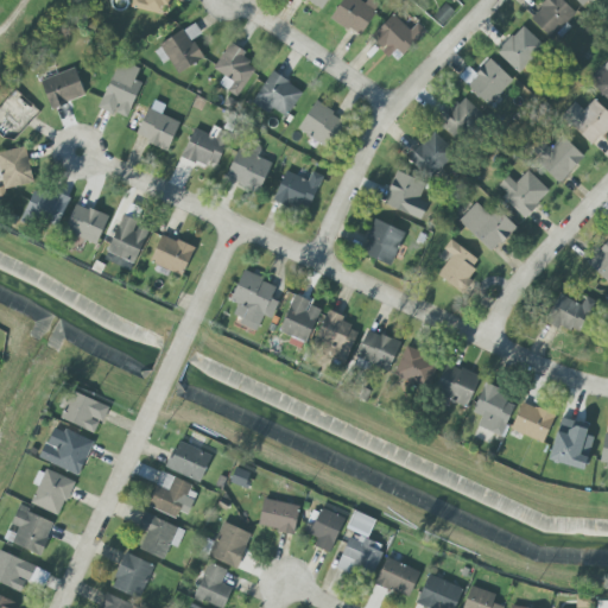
[(165,14),(166,0),(132,0),(131,8),(165,14)]
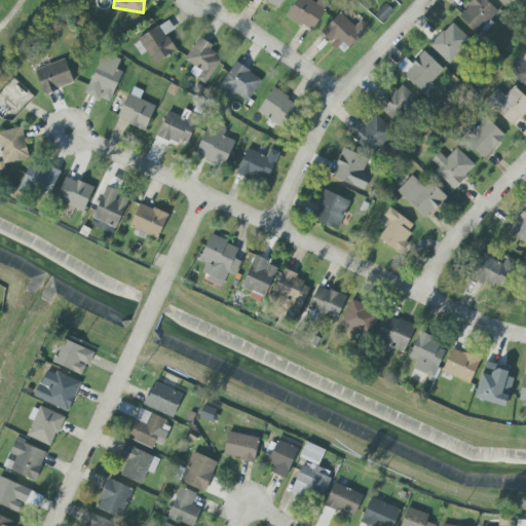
[(263,0),(277,9),(283,0),(263,0)]
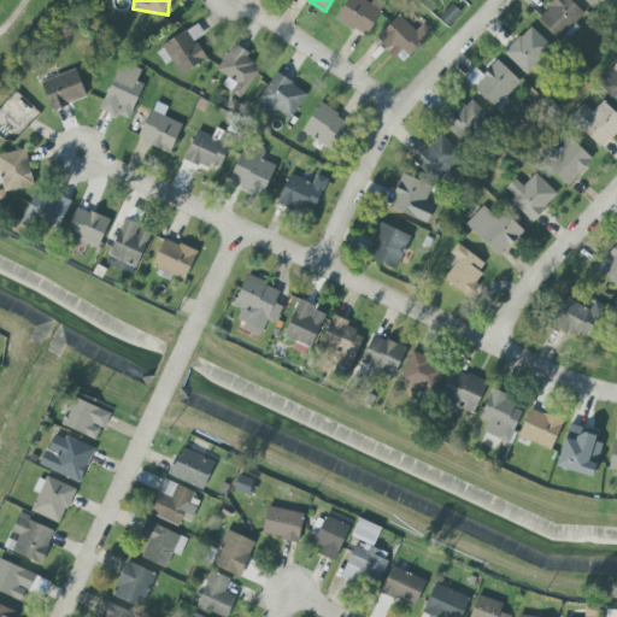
[(377,0),(371,0),(370,4),(364,0),(347,0),(335,18),(364,37),(385,5),(377,0)]
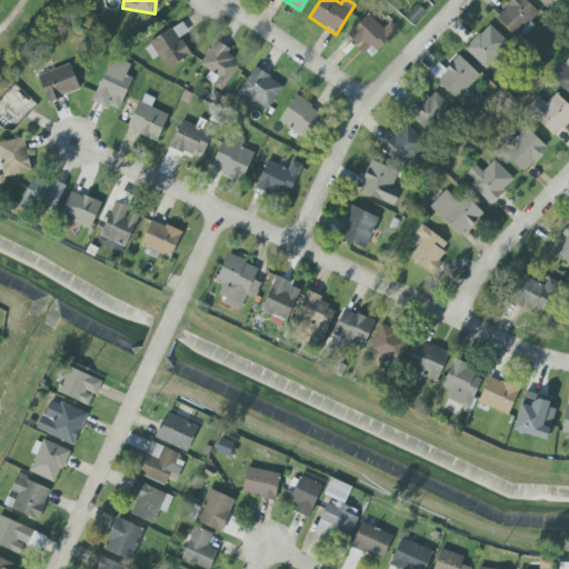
[(538,12),(525,0),(511,0),(495,18),(516,37),(538,12)]
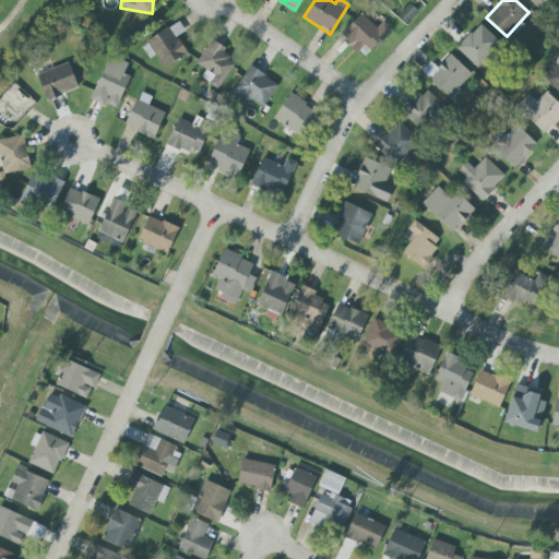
[(383,21),(377,28),(361,13),(342,33),(359,50),(365,45),(370,51),(392,31),(383,21)]
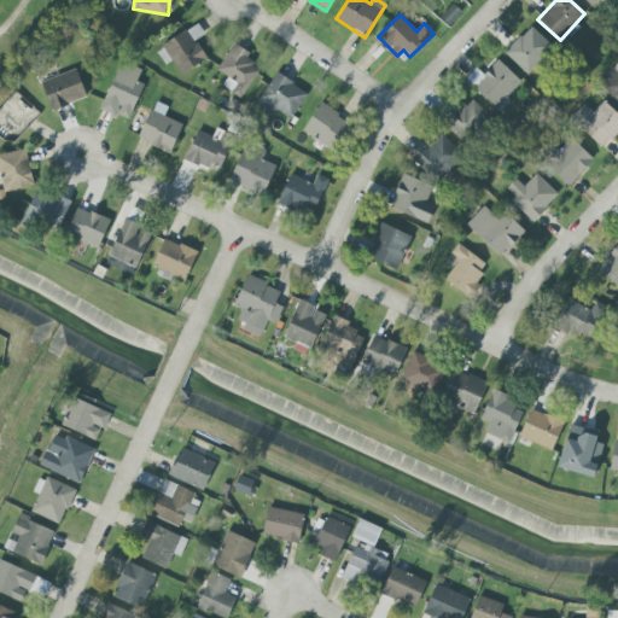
[(202,35),(196,24),(162,46),(181,75),(207,59),(194,40),(202,35)]
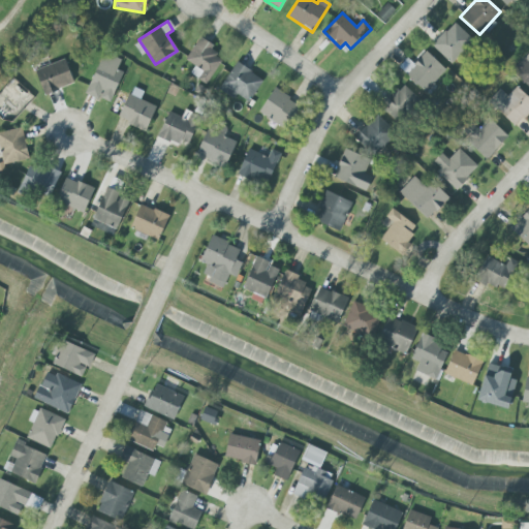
[(450,64),(473,40),(454,22),(432,45),(450,64)]
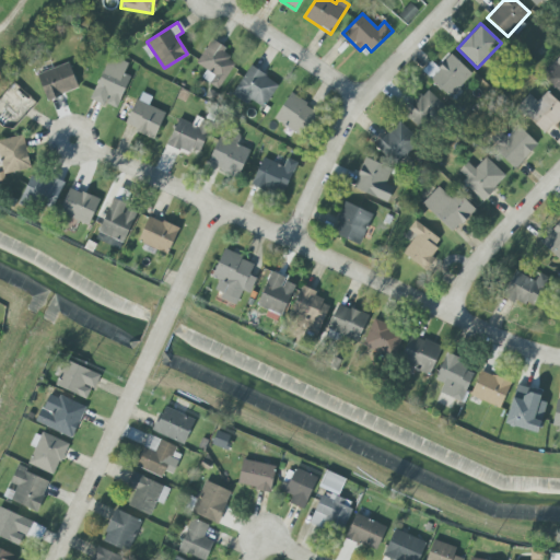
[(206,70),(201,79),(219,90),(237,58),(209,43),(197,65),(206,70)]
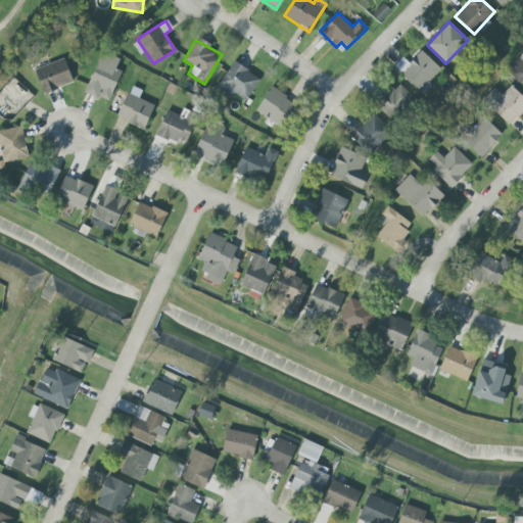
[(409,63),(402,57),(394,66),(420,91),(440,69),(421,51),(409,63)]
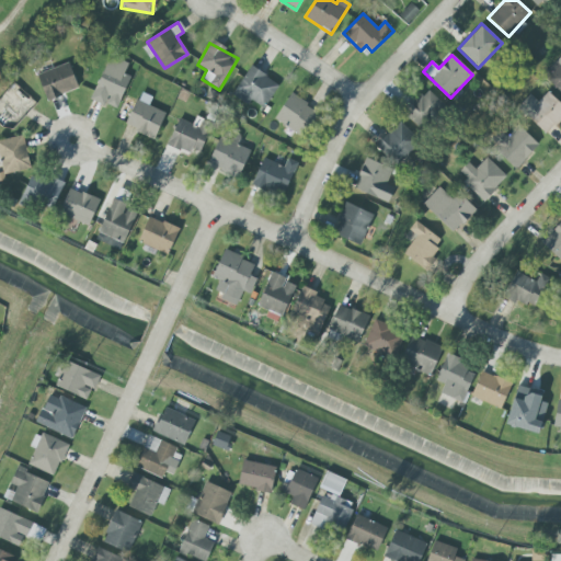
[(92,100),(117,110),(130,77),(124,75),(128,63),(109,56),(92,100)]
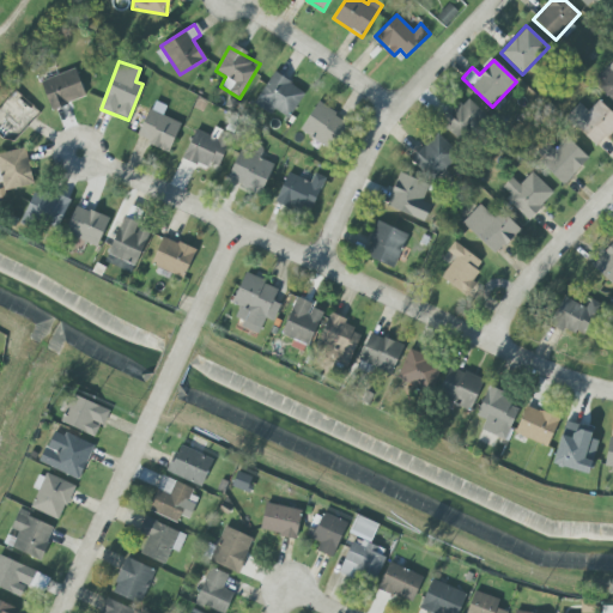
[(612,101),(612,64),(595,84),(612,101)]
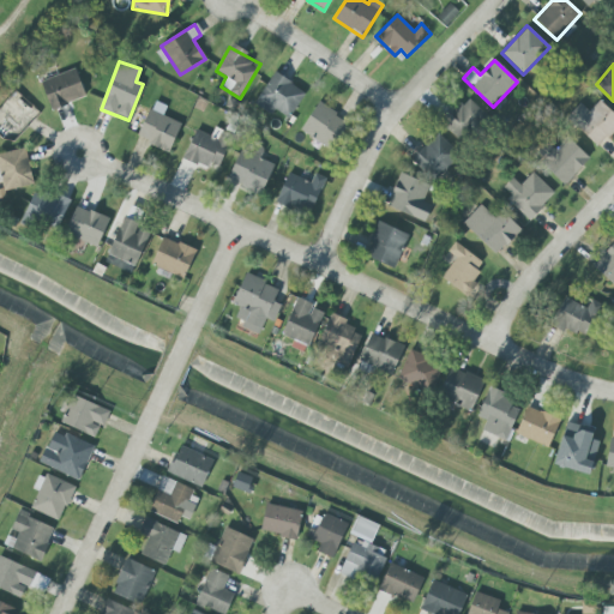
[(85,98),(76,70),(41,80),(50,110),(85,98)]
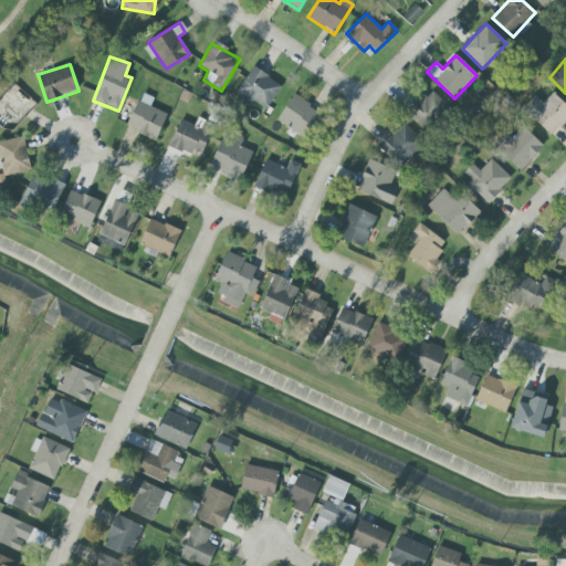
[(236,94),(264,112),(282,85),(252,66),(236,94)]
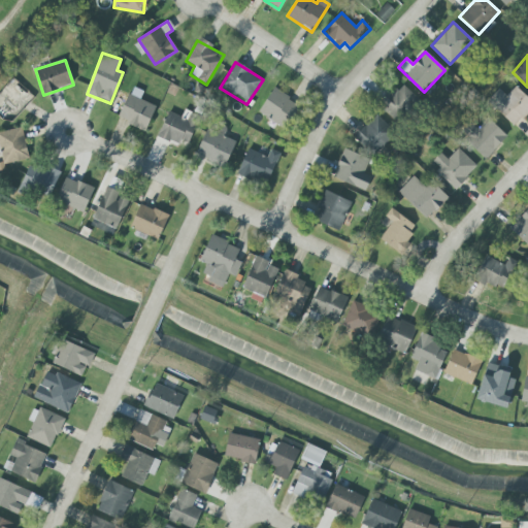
[(378,105),(396,124),(420,102),(402,84),(378,105)]
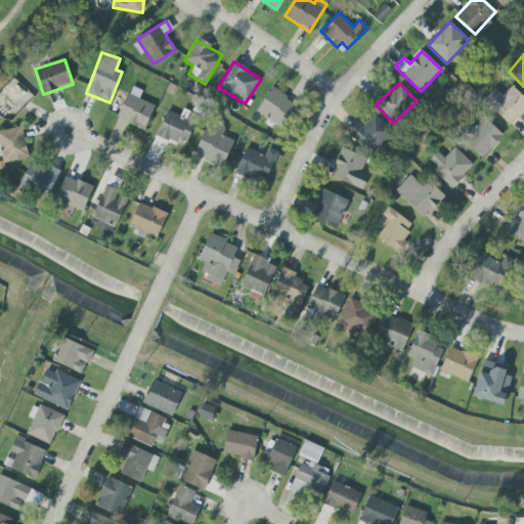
[(138,98),(142,91),(131,86),(117,118),(144,130),(155,105),(138,98)]
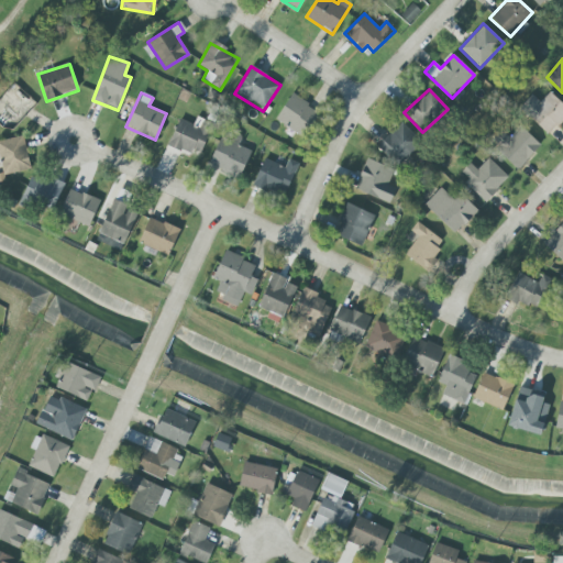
[(562,119),(562,105),(550,92),(539,103),(532,97),(520,109),(549,135),(562,119)]
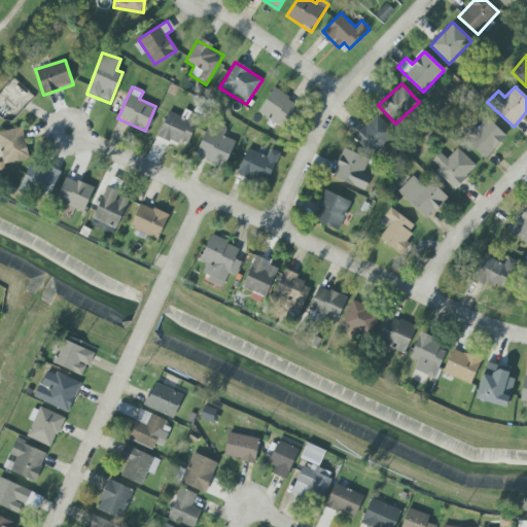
[(282,129),(299,105),(274,89),(257,111),(282,129)]
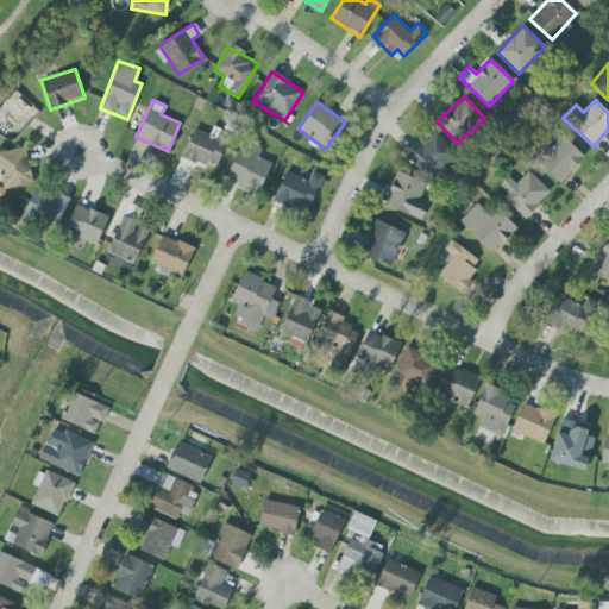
[(215,138),(194,129),(182,156),(215,170),(231,136),(219,131),(215,138)]
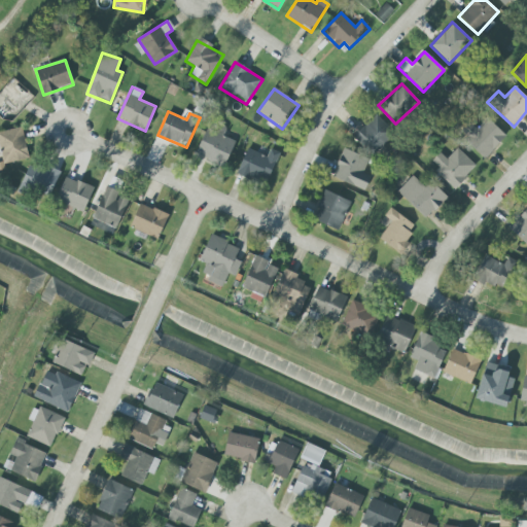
[(373,155),(394,133),(376,114),(353,138),(373,155)]
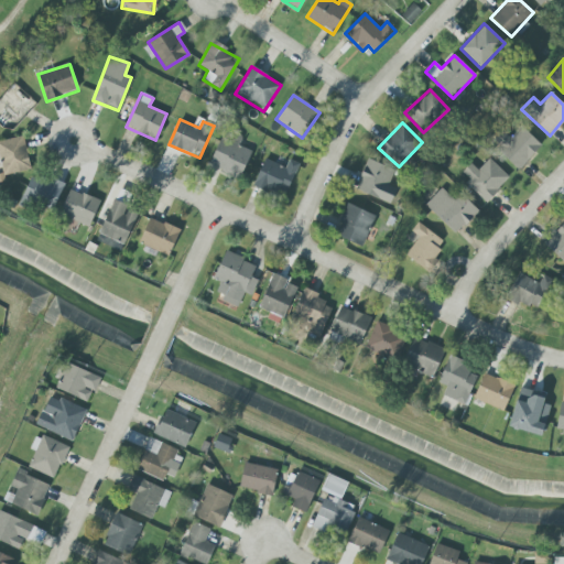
[(517,170),(542,147),(523,127),(498,150),(517,170)]
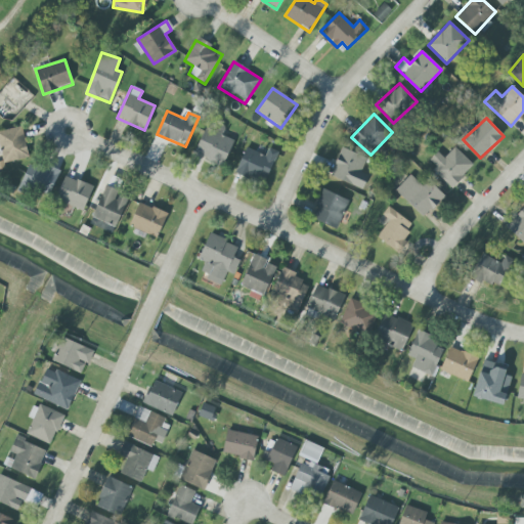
[(233,140),(221,135),(224,129),(207,122),(193,154),(223,166),(233,140)]
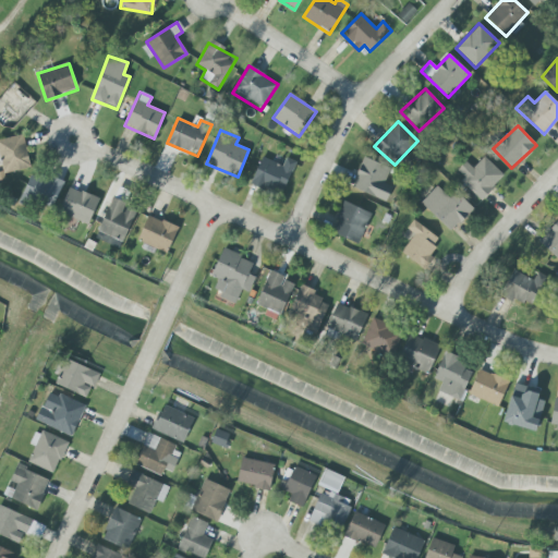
[(0,159),(4,174),(31,167),(23,135),(0,141),(0,159)]
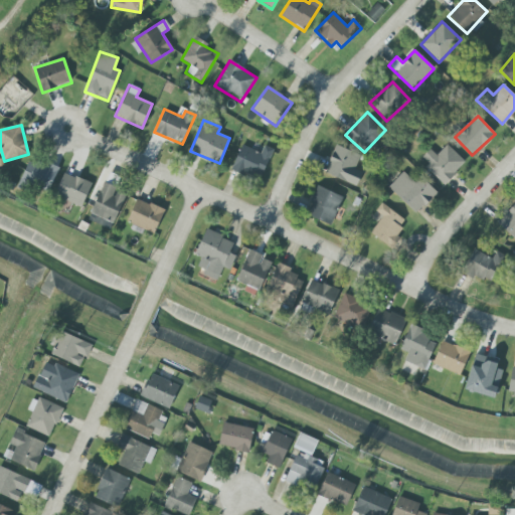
[(261,153),(241,145),(231,169),(260,181),(273,150),(264,146),(261,153)]
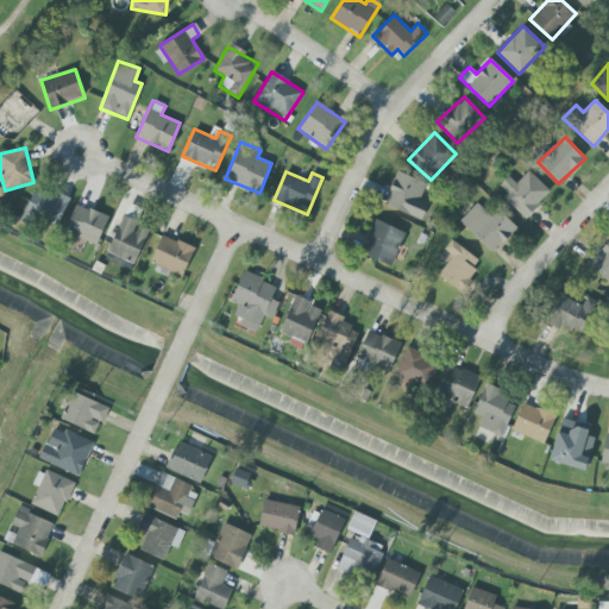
[(421,220),(428,203),(420,200),(427,183),(397,171),(383,205),(421,220)]
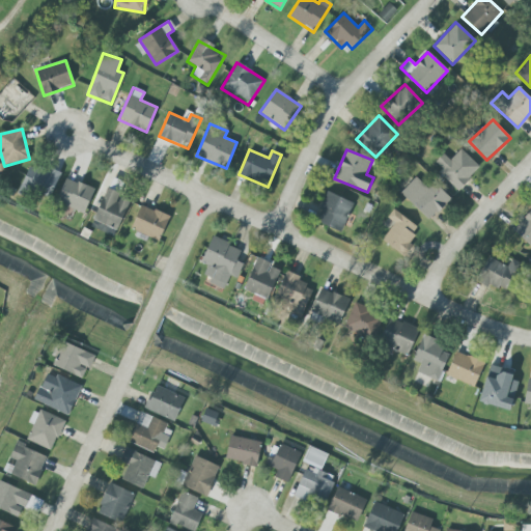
[(458,190),(480,167),(460,149),(450,161),(443,155),(432,165),(458,190)]
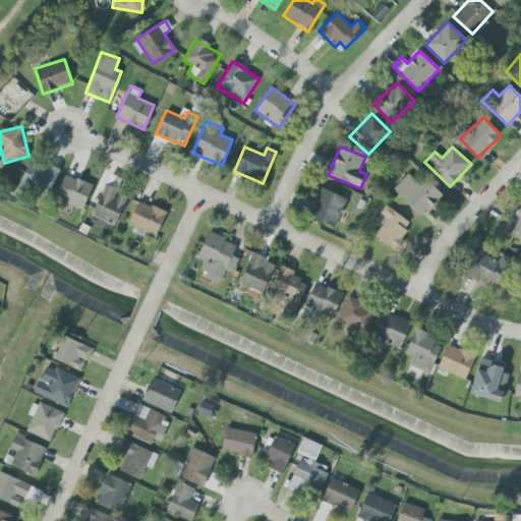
[(30,194),(32,188),(49,195),(59,170),(31,159),(18,190),(30,194)]
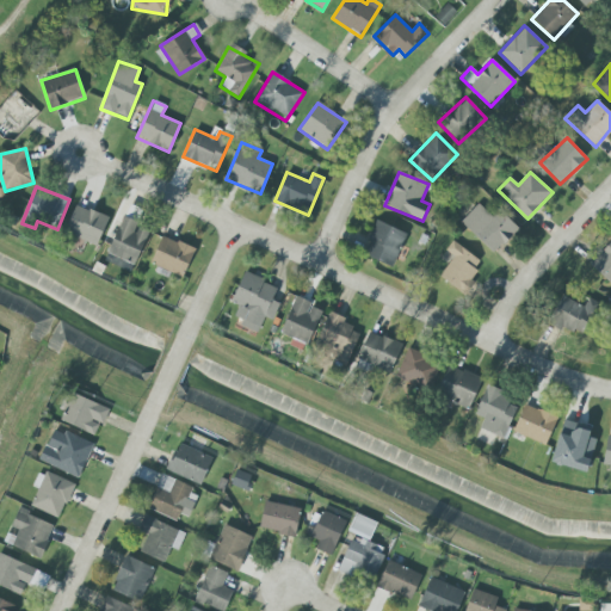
[(494,254),(519,228),(498,208),(491,215),(479,203),(461,222),(494,254)]
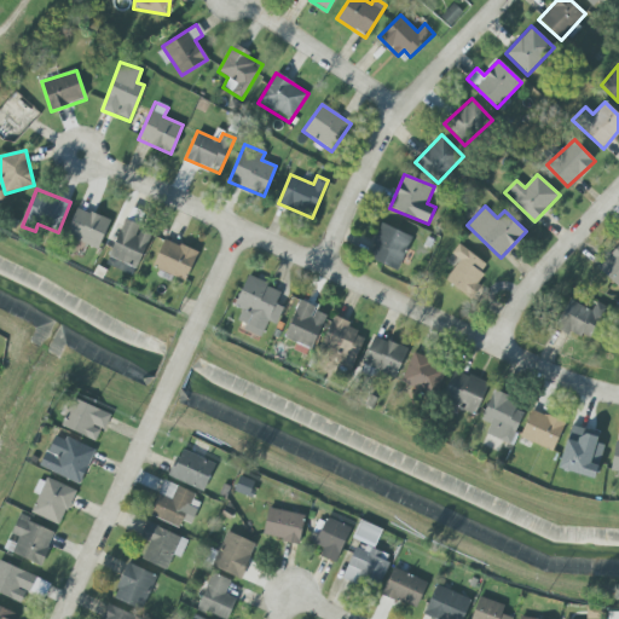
[(110,220),(76,208),(65,237),(99,249),(110,220)]
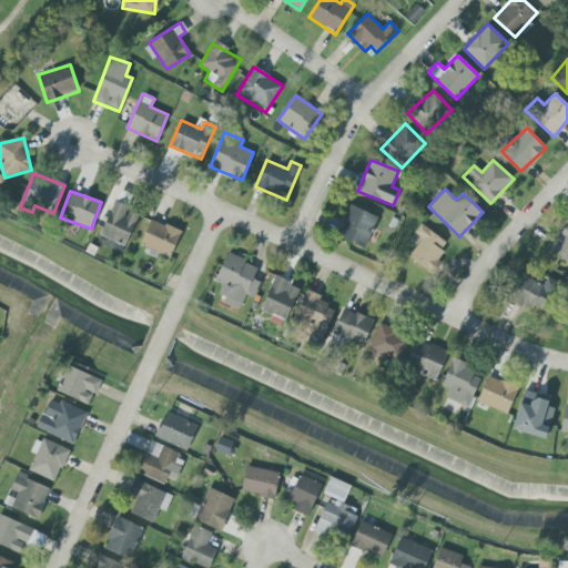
[(129,206),(113,201),(100,236),(127,246),(138,215),(128,211),(129,206)]
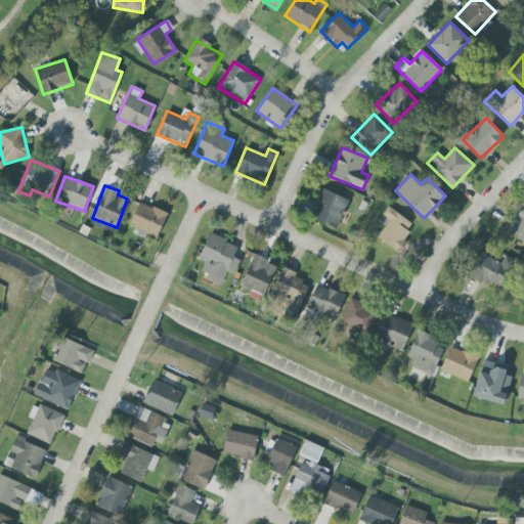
[(312,220),(339,228),(347,199),(320,190),(312,220)]
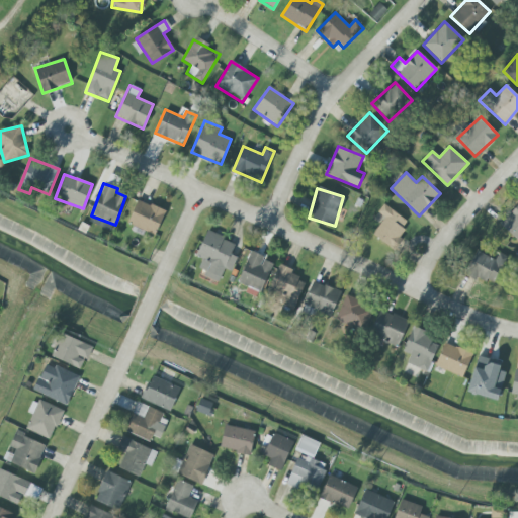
[(155,235),(165,211),(138,199),(127,224),(155,235)]
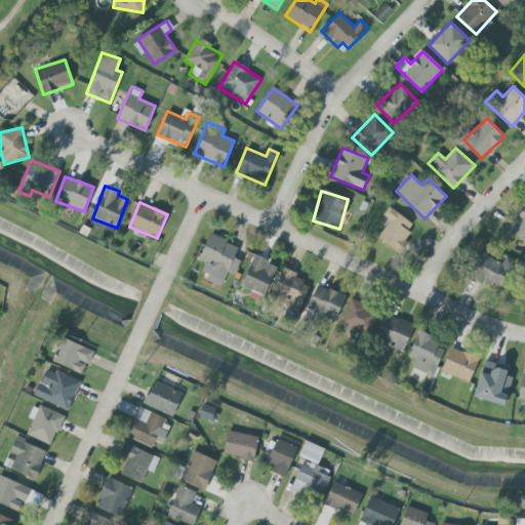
[(382,215),(390,220),(377,237),(399,254),(408,242),(403,239),(413,226),(389,206),(382,215)]
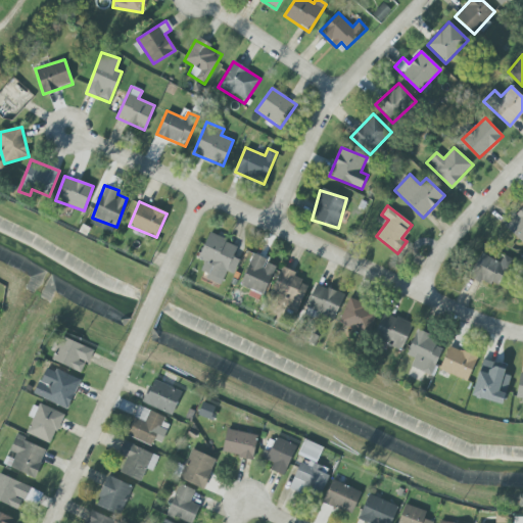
[(522,206),(505,227),(522,243),(522,206)]
